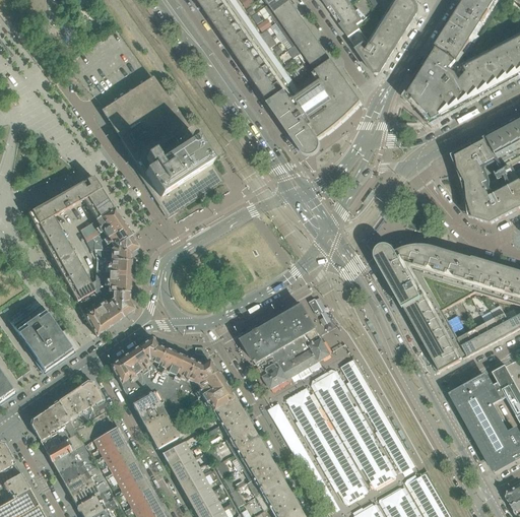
[(197,0),(203,8),(215,25),(228,43),(240,60),(251,77),(269,103),(268,103),(301,150),(303,152),(305,154),(308,155),(311,155),(314,155),(316,153),(318,151),(320,149),(321,146),(321,143),(320,140),(318,138),(319,137),(322,135),(331,129),(342,119),(352,110),(361,101),(352,88),(343,75),(340,70),(337,67),(332,59),(296,83),(288,73),(282,65),(278,58),(277,57),(271,49),(270,47),(266,41),(261,34),(260,33),(255,24),(254,24),(243,7),(237,0),(197,0)]
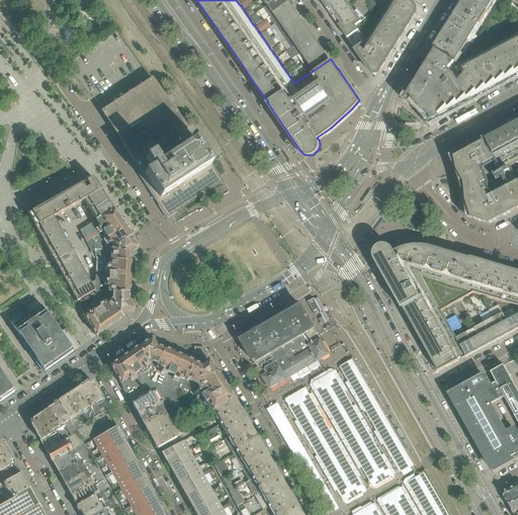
[(269,14),(289,0),(271,0),(267,3),(267,4),(264,6),(269,14)]
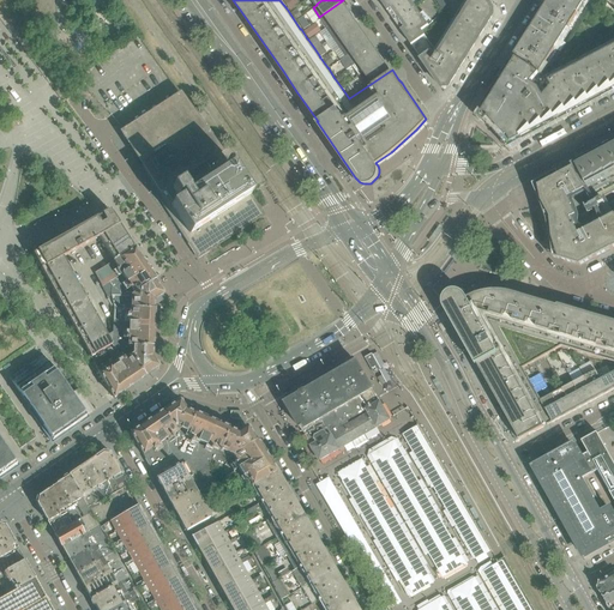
[(325,26),(350,10),(343,0),(319,17),(325,26)]
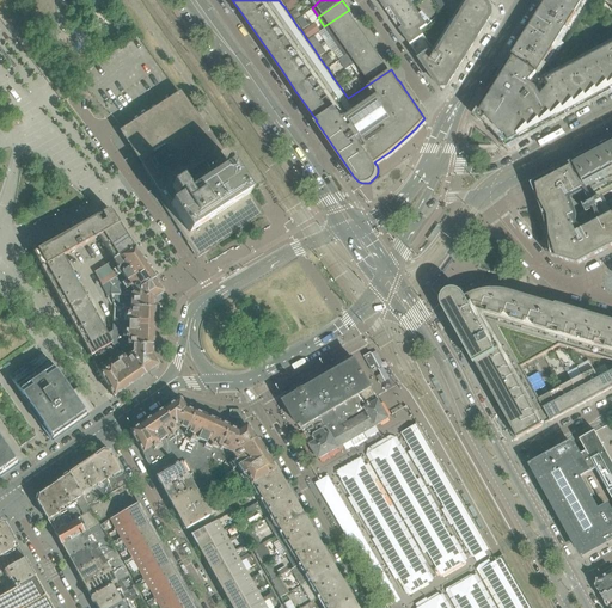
[(414,4),(411,0),(380,0),(393,18),(414,4)]
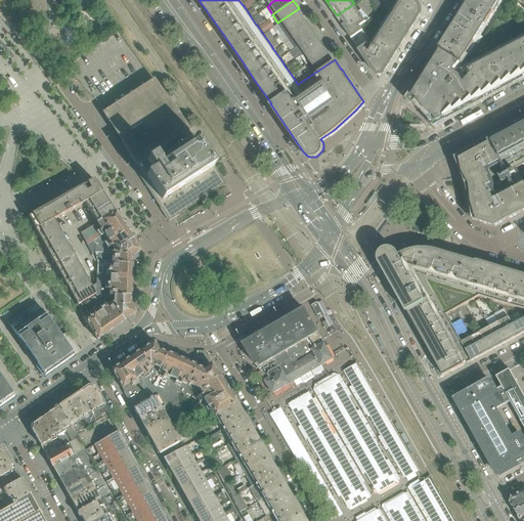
[(383,73),(417,19),(421,11),(421,6),(417,0),(402,0),(398,7),(397,6),(374,44),(373,45),(378,48),(375,53),(370,50),(365,57),(377,73),(383,73)]
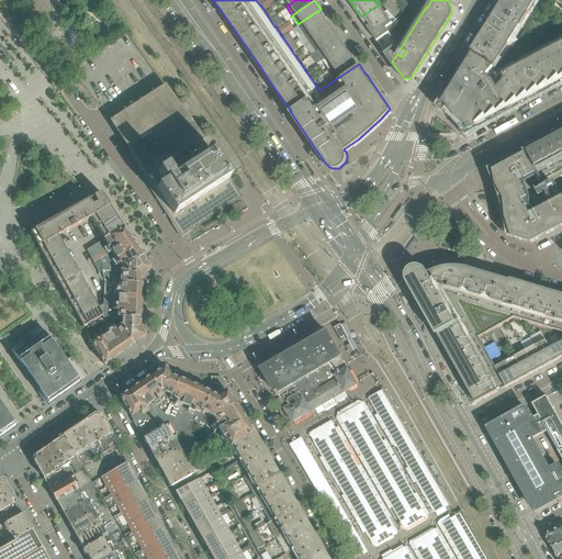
[(493,66),(534,1),(534,0),(499,0),(469,51),(493,66)]
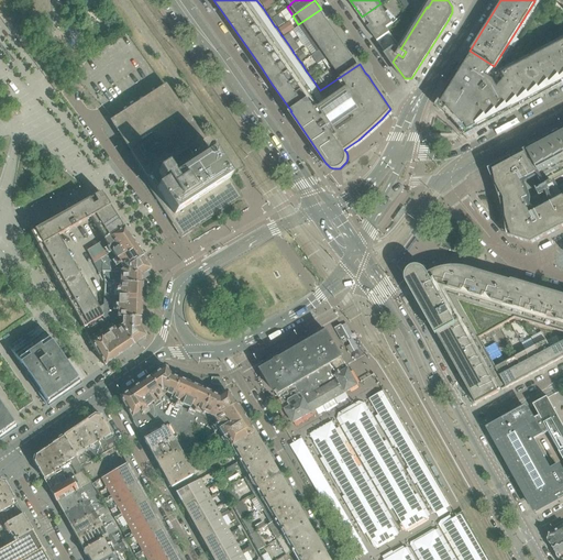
[(387,26),(394,22),(396,19),(397,18),(390,10),(387,12),(381,3),(362,17),(377,39),(389,31),(387,26)]
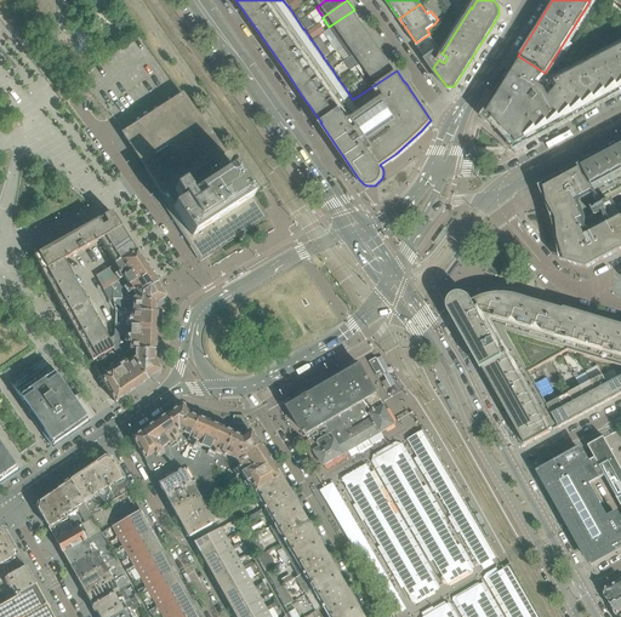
[(306,13),(301,6),(295,10),(300,18),(306,13)]
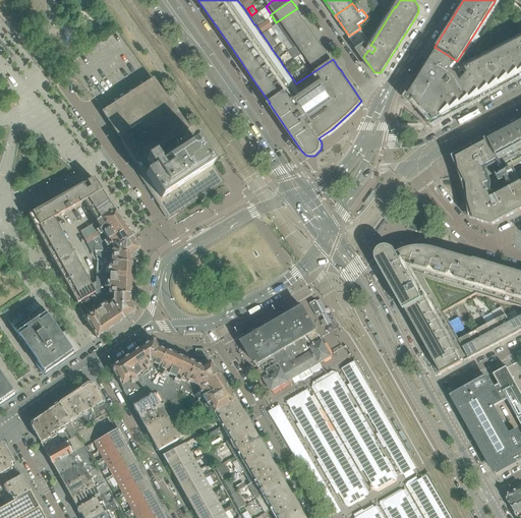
[(282,31),(302,16),(297,8),(276,22),(282,31)]
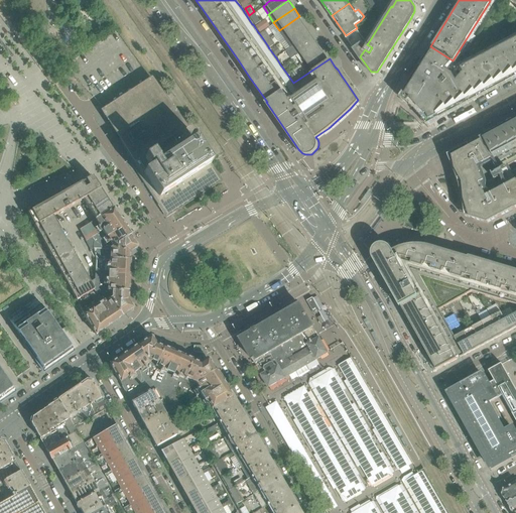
[(260,19),(255,12),(250,15),(255,23),(260,19)]
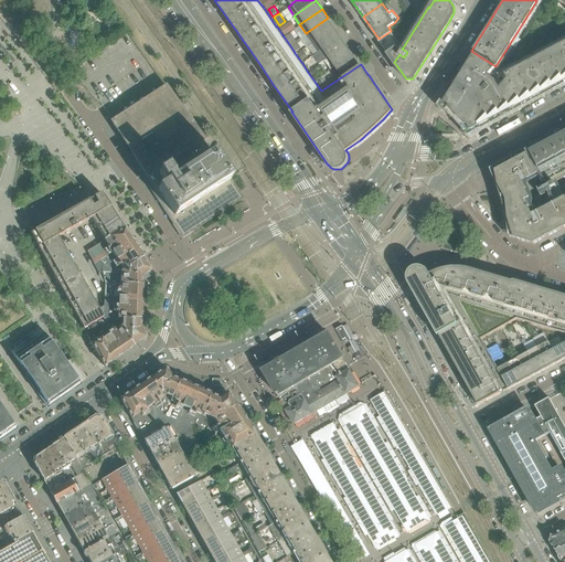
[(312,42),(334,27),(328,18),(306,33),(312,42)]
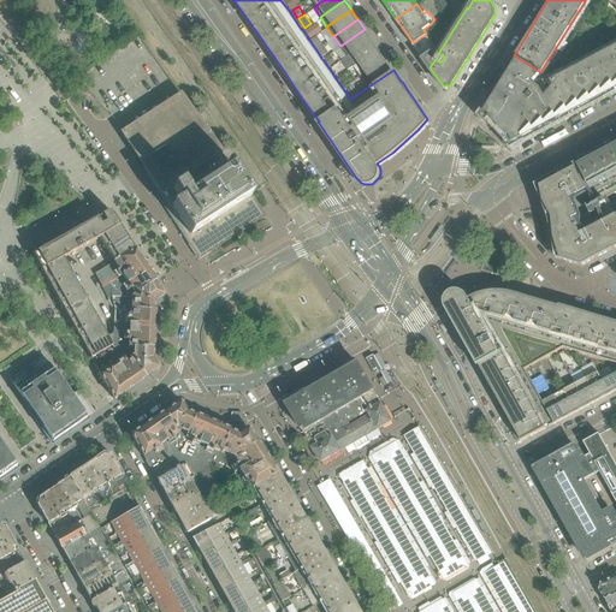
[(312,36),(321,29),(317,22),(306,29),(312,36)]
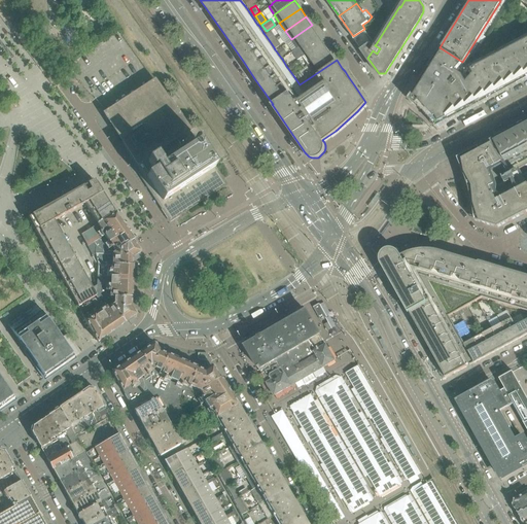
[(301,44),(317,32),(312,25),(291,39),(296,47),(301,44)]
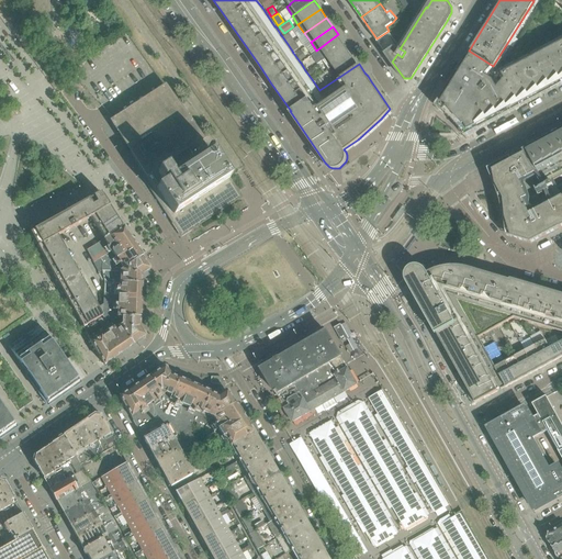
[(289,31),(282,36),(288,44),(295,40),(289,31)]
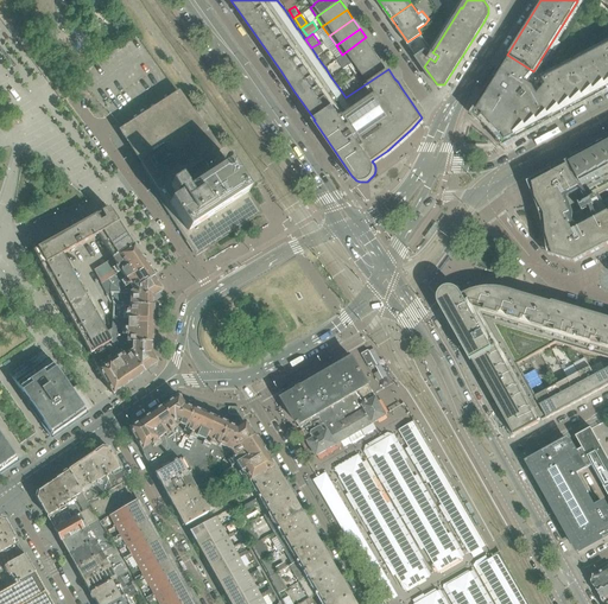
[(420,33),(407,42),(424,67),(430,58),(435,62),(438,56),(432,52),(434,51),(420,33)]
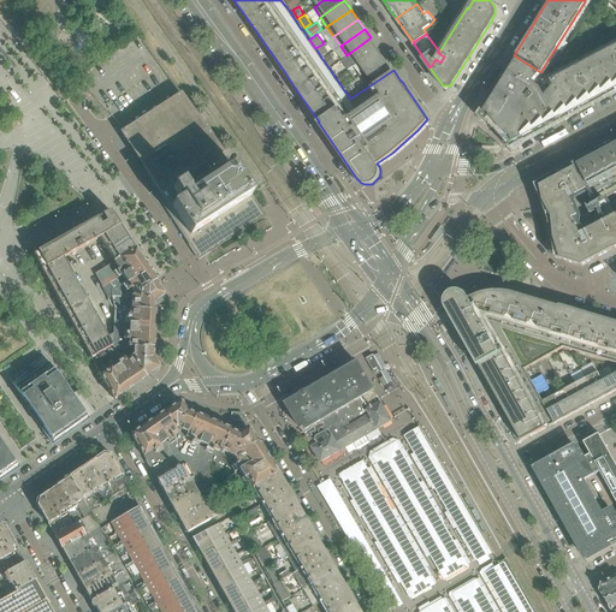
[(357,61),(378,47),(371,37),(351,52),(357,61)]
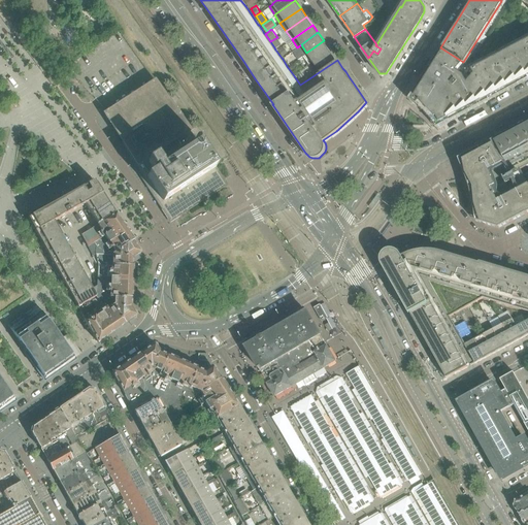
[(277,37),(270,41),(274,47),(282,43),(277,37)]
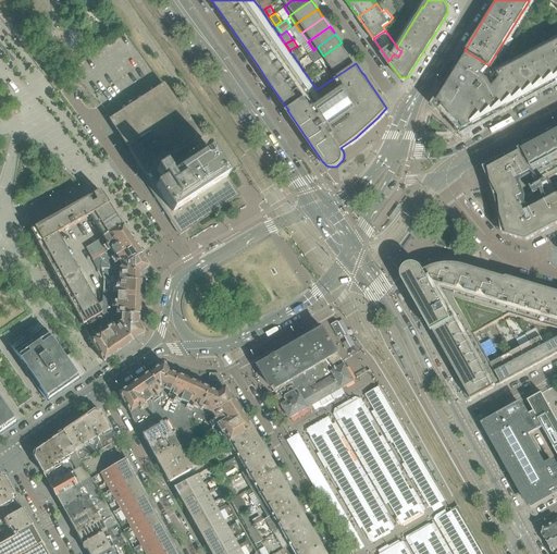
[(461,134),(556,82),(556,39),(497,72),(505,85),(502,83),(499,85),(483,75),(489,65),(465,50),(435,96),(431,102),(438,108),(447,117),(455,125),(461,134)]
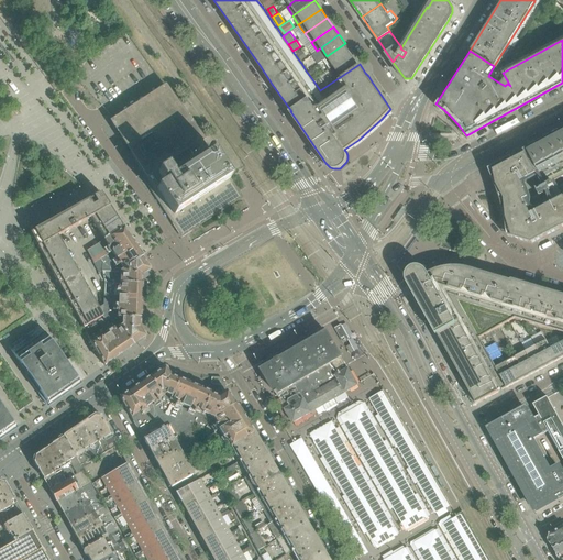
[(329,67),(351,52),(345,43),(327,56),(323,58),(329,67)]
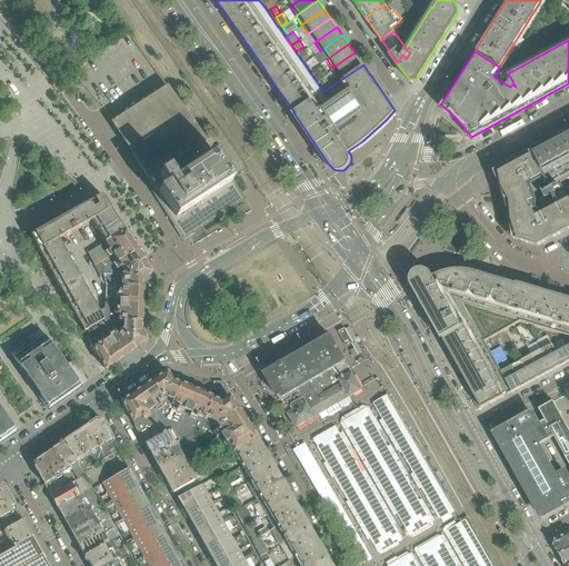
[(310,56),(306,49),(300,52),(305,59),(310,56)]
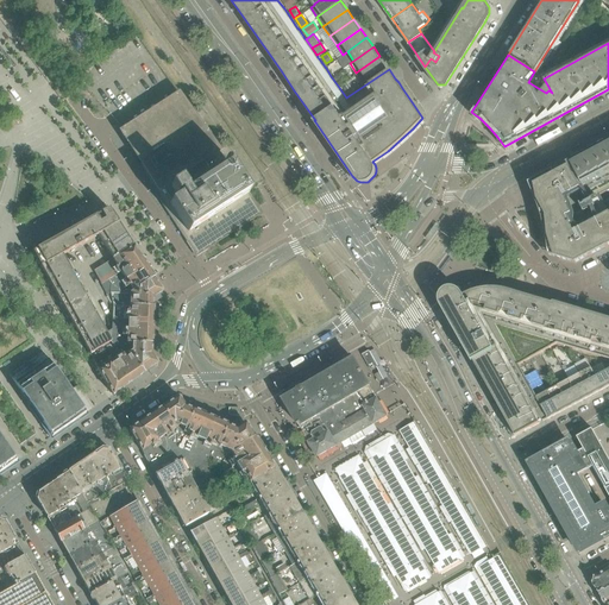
[(366,80),(387,65),(380,56),(356,73),(363,82),(366,80)]
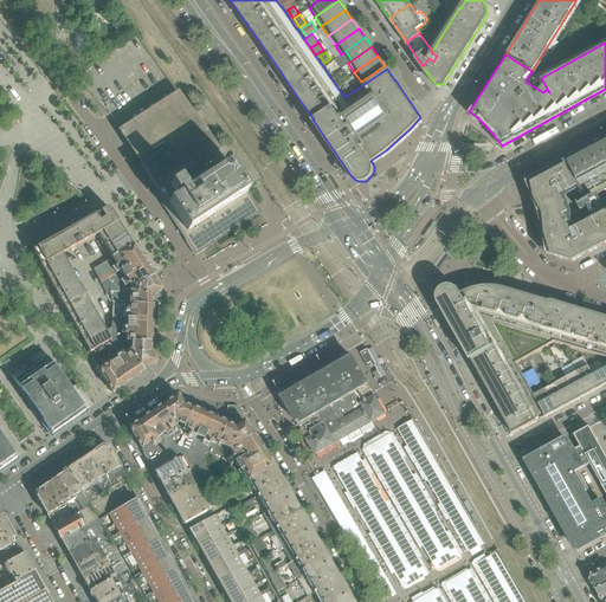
[(343,76),(339,70),(333,75),(337,81),(343,76)]
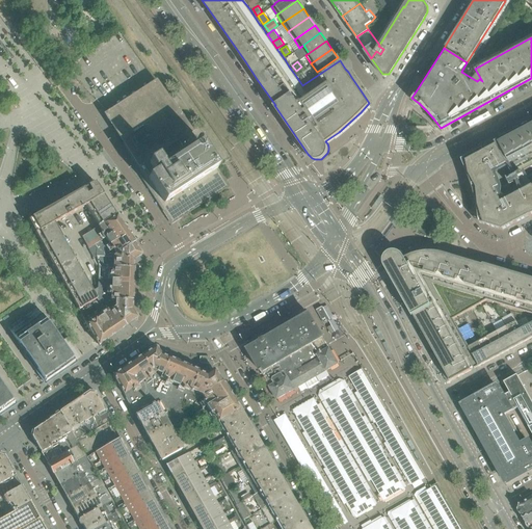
[(309,78),(303,70),(297,73),(303,81),(309,78)]
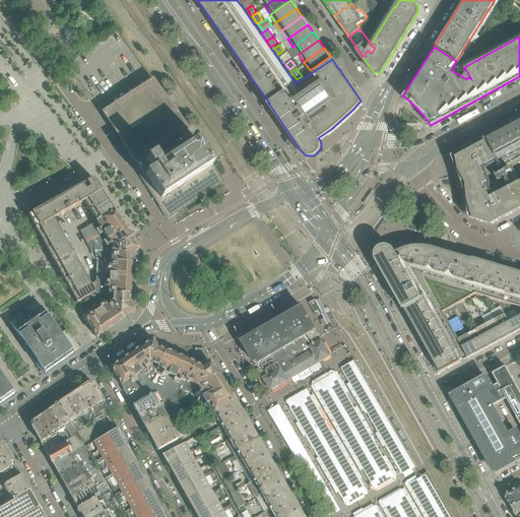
[(210,159),(198,140),(196,141),(154,82),(151,78),(104,110),(121,136),(123,135),(148,173),(146,174),(169,208),(220,175),(210,159)]
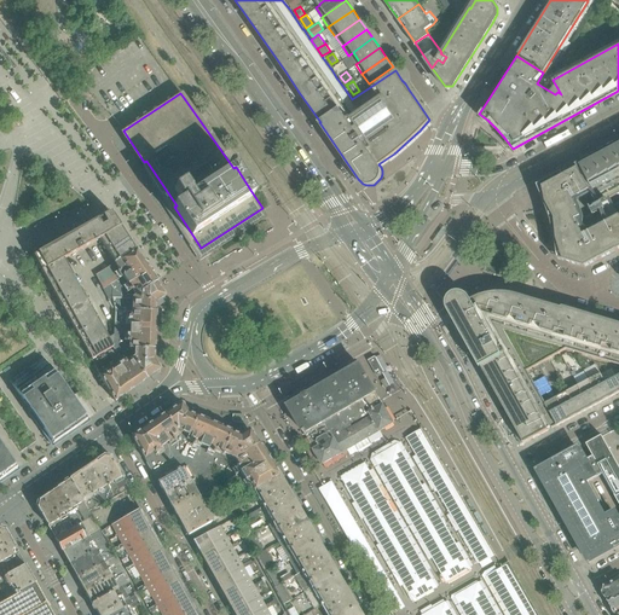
[(618,139),(578,161),(600,201),(618,190),(618,139)]
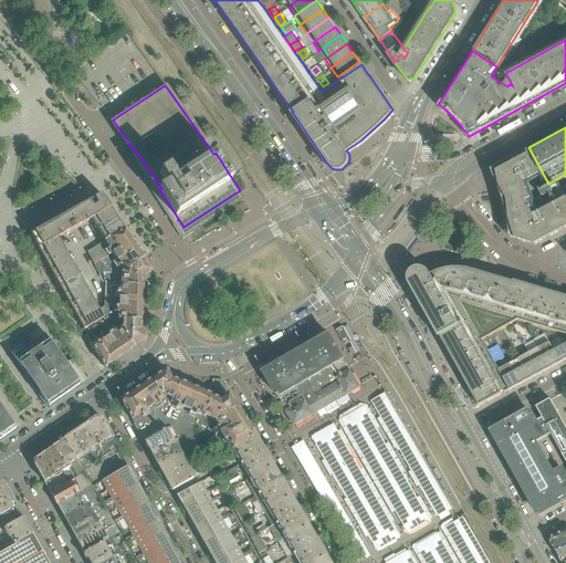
[(565,226),(565,201),(556,184),(548,184),(528,147),(491,168),(498,184),(503,200),(507,218),(510,236),(520,238),(535,243),(548,236),(564,228),(565,226)]
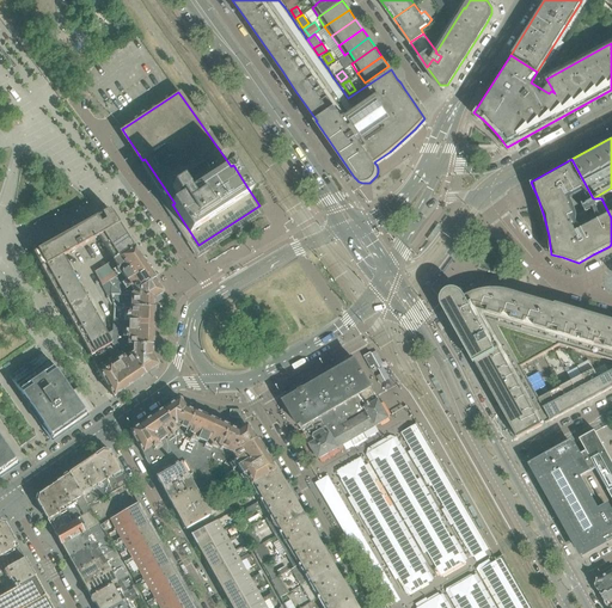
[(62,253),(91,238),(98,233),(118,221),(109,207),(32,250),(40,264),(44,262),(62,253)]
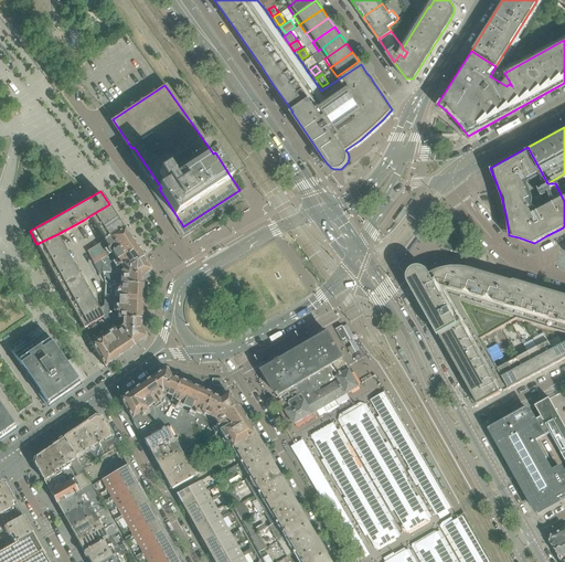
[(119,220),(116,215),(109,204),(91,215),(100,231),(105,239),(124,226),(119,220)]
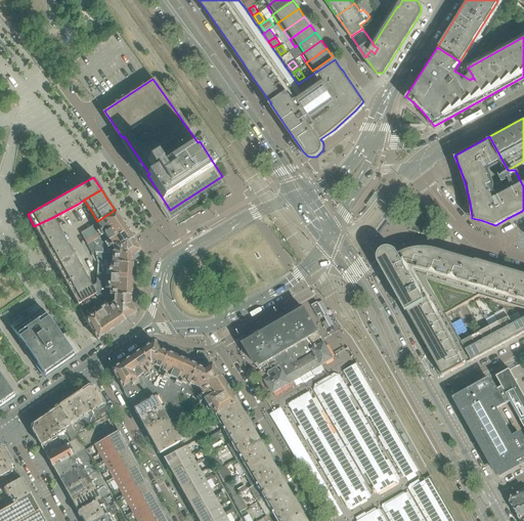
[(125,226),(115,210),(97,221),(96,221),(100,227),(98,228),(101,233),(103,232),(110,228),(112,231),(117,228),(119,230),(125,226)]
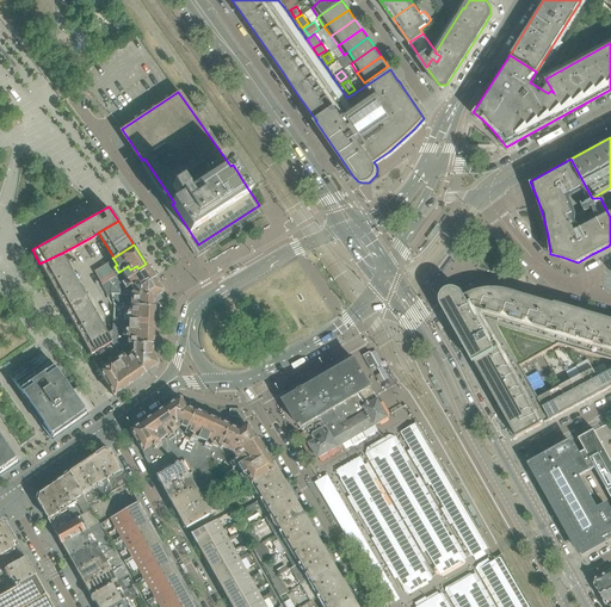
[(45,273),(67,261),(62,253),(44,261),(39,264),(45,273)]
